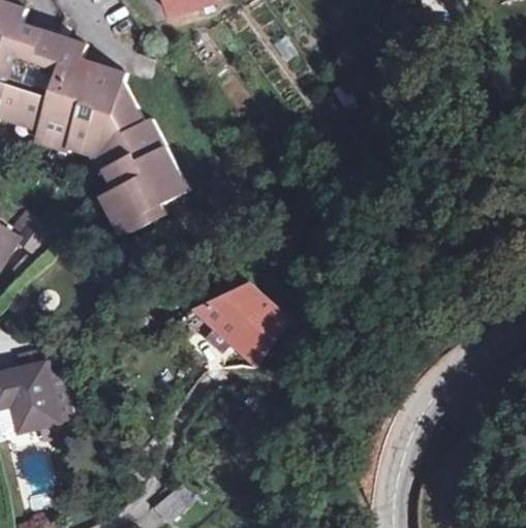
[(0,113),(43,126),(40,138),(69,148),(70,143),(98,152),(119,189),(101,198),(120,231),(138,229),(165,214),(159,204),(189,188),(151,119),(147,121),(123,79),(125,70),(95,62),(93,69),(91,78),(75,73),(78,64),(84,41),(20,23),(24,7),(0,0),(0,113)]
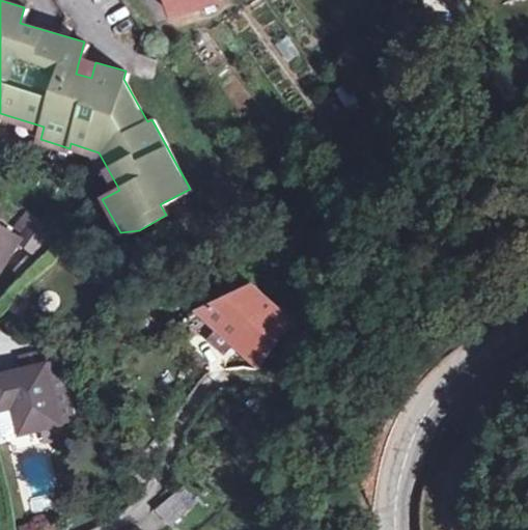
[(219,2),(218,0),(172,0),(178,16),(219,2)]
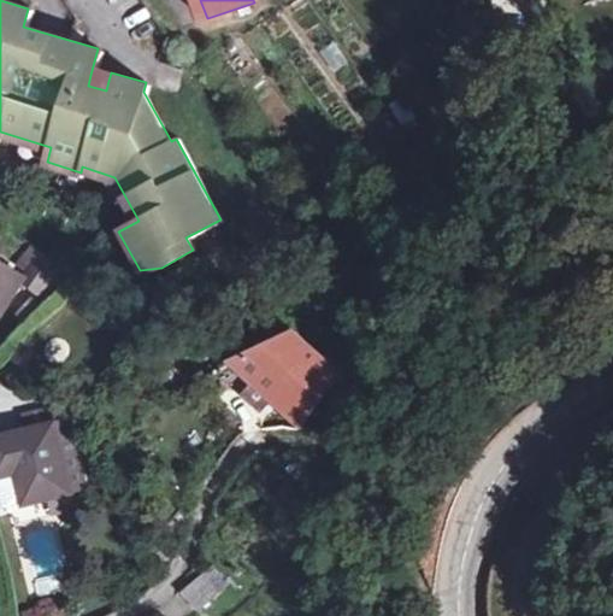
[(106,91),(108,81),(90,75),(88,86),(106,91)]
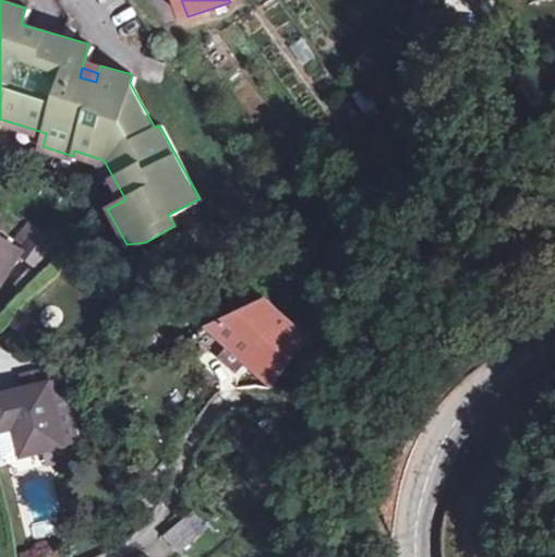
[(306,340),(263,300),(210,328),(272,385),(306,340)]
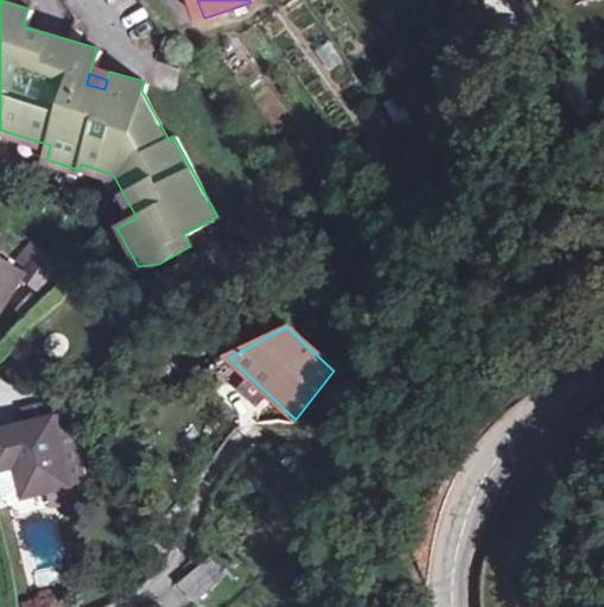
[(14,404),(18,419),(37,415),(32,399),(14,404)]
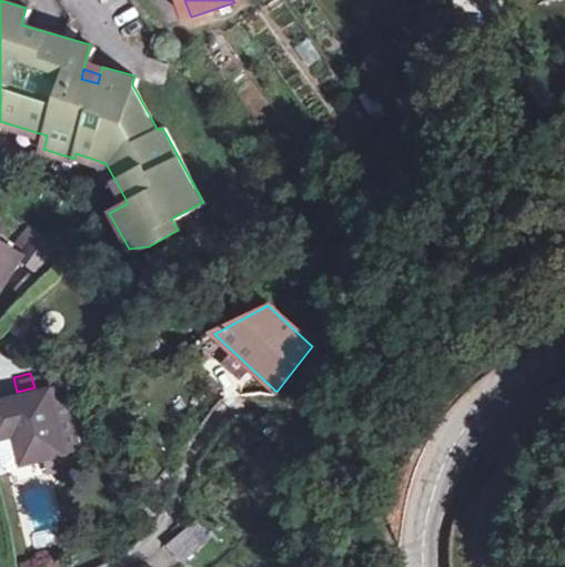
[(17,392),(0,396),(0,433),(8,432),(16,458),(56,447),(69,444),(52,383),(34,387),(17,392)]
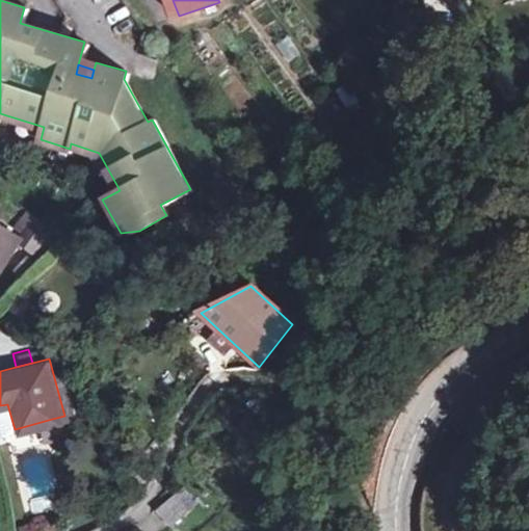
[(7,404),(0,405),(0,432),(15,429),(7,404)]
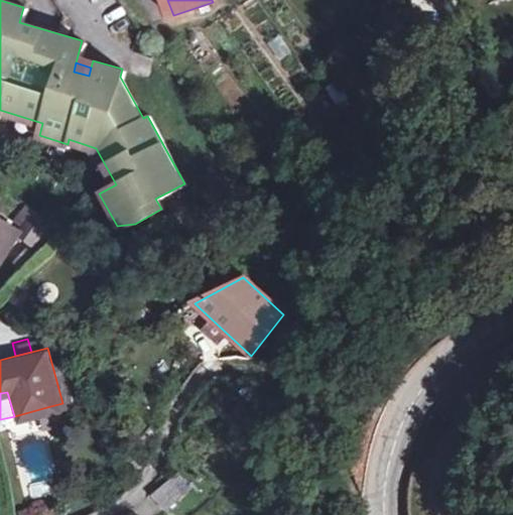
[(176,478),(155,499),(165,509),(185,488),(176,478)]
